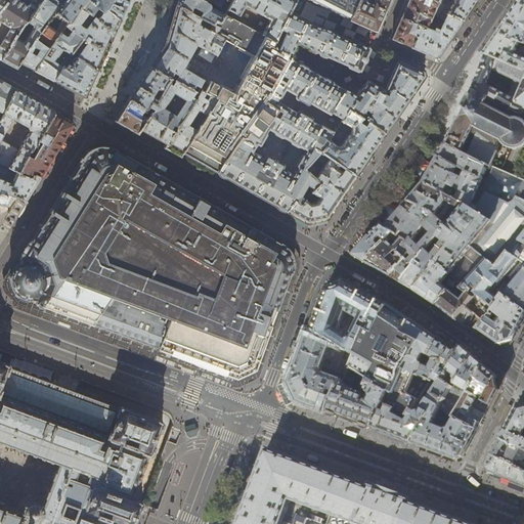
[(32,69),(34,70),(66,26),(80,7),(85,0),(41,0),(27,22),(33,26),(33,29),(26,41),(23,42),(15,37),(0,60),(5,62),(16,69),(20,62),(32,69)]
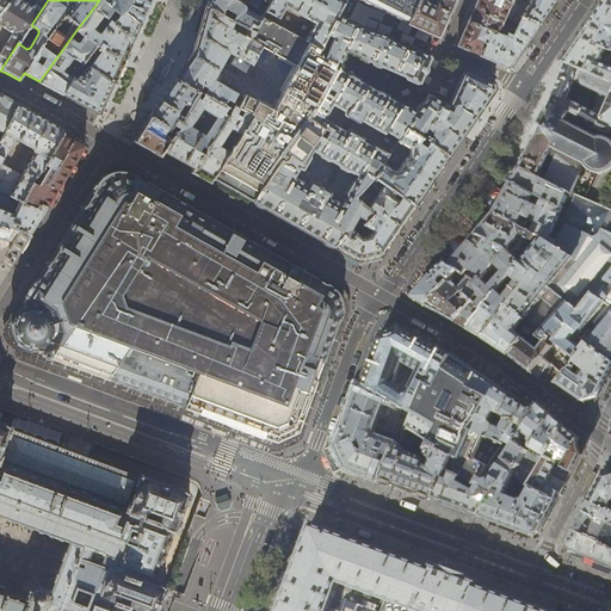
[(0,0),(0,69),(0,71),(18,43),(24,35),(28,28),(29,29),(31,25),(48,0),(0,0)]
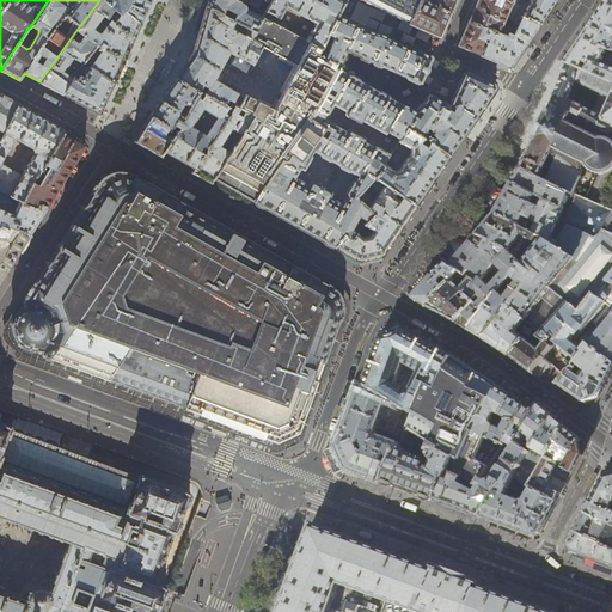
[(140,24),(151,0),(99,0),(93,8),(114,23),(123,11),(140,24)]
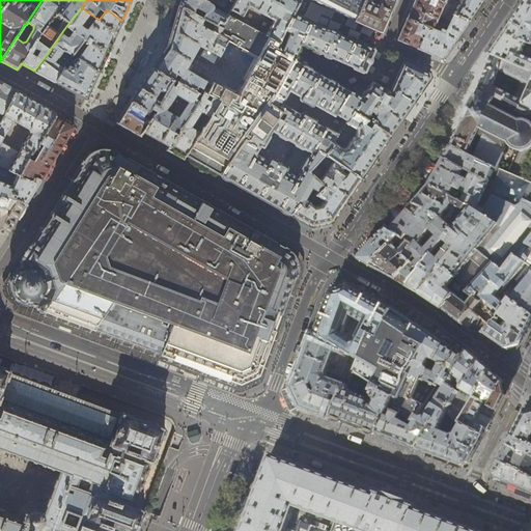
[(179,0),(179,5),(216,25),(218,21),(223,23),(227,15),(213,7),(213,6),(212,5),(211,3),(208,2),(208,0),(211,0),(212,2),(223,8),(227,0),(179,0)]
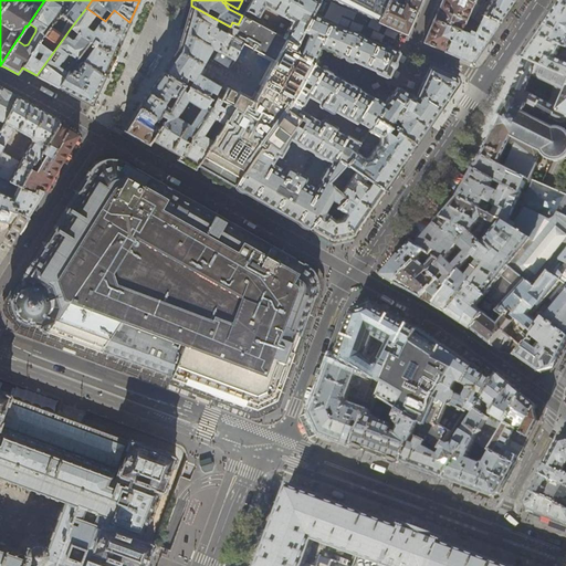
[(318,0),(251,0),(250,3),(242,16),(295,45),(303,32),(312,16),(318,0)]
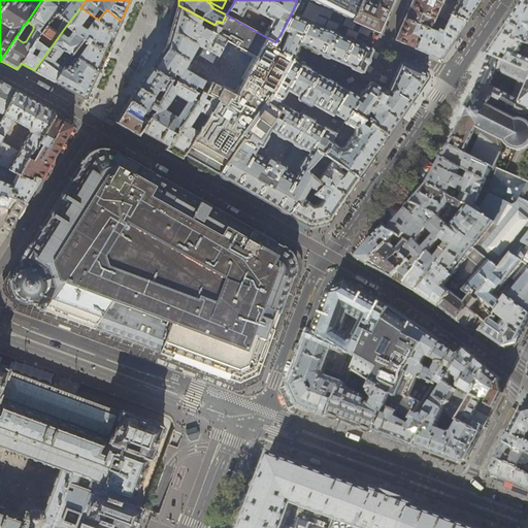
[(304,0),(378,32),(378,33),(390,8),(393,0),(304,0)]
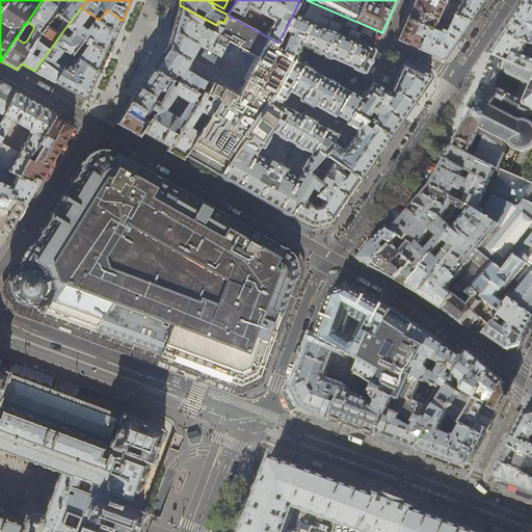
[(416,0),(398,40),(443,59),(459,34),(463,29),(469,21),(454,14),(449,24),(442,21),(437,19),(442,9),(449,12),(449,11),(454,3),(455,0),(416,0)]
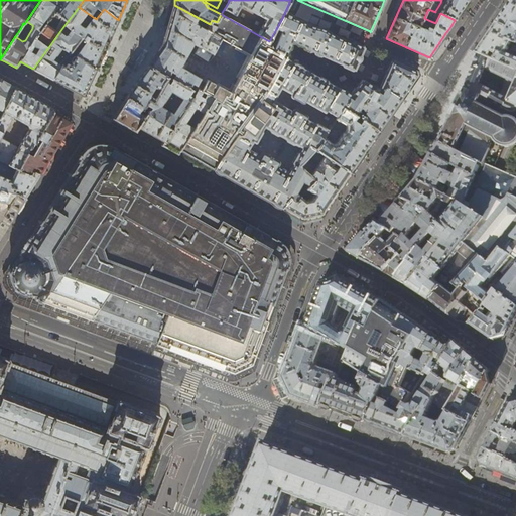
[(446,0),(444,4),(440,3),(435,11),(440,13),(455,20),(468,2),(469,0),(446,0)]
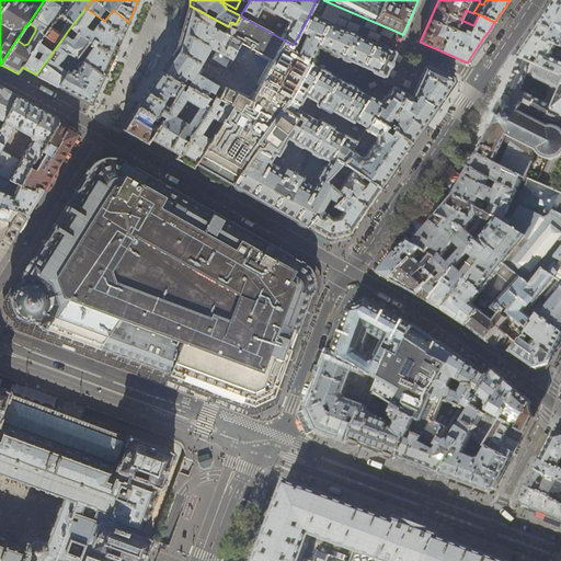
[(560,0),(559,0),(545,22),(541,26),(554,31),(550,44),(560,47),(560,0)]
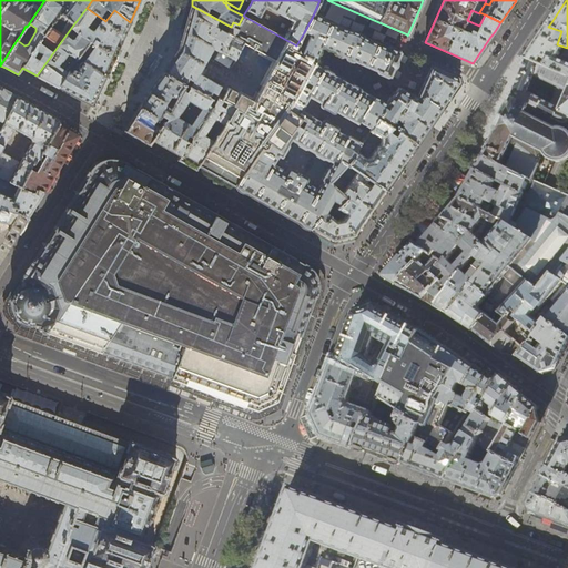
[(217,98),(235,107),(196,168),(215,178),(235,189),(240,179),(261,149),(263,151),(265,150),(270,143),(279,150),(301,120),(287,111),(295,99),(314,64),(294,52),(295,49),(296,46),(243,16),(239,24),(233,22),(231,27),(192,6),(182,41),(180,50),(164,71),(185,85),(189,87),(211,100),(215,102),(217,98)]
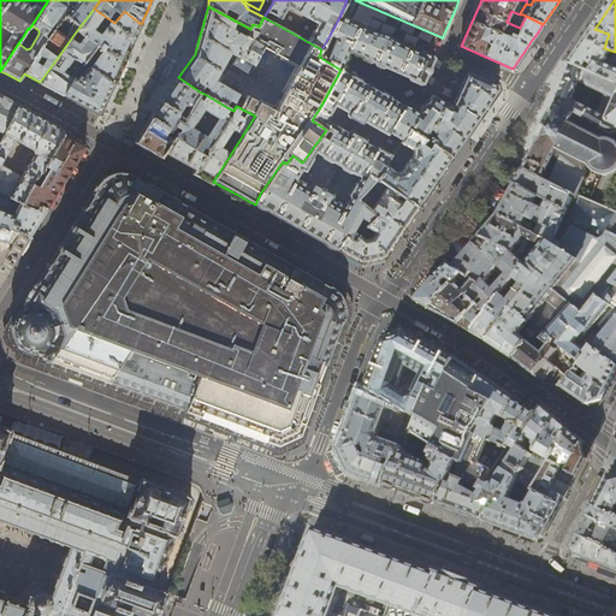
[(116,81),(141,24),(124,11),(114,23),(94,9),(77,30),(98,45),(84,64),(90,67),(113,84),(116,81)]
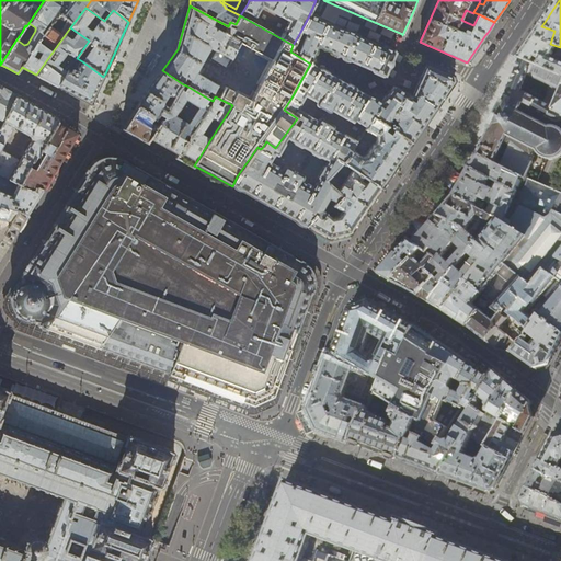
[(258,147),(237,176),(232,186),(283,214),(312,230),(325,214),(333,206),(341,197),(333,190),(324,182),(335,170),(342,163),(351,153),(350,152),(353,147),(356,141),(343,134),(341,134),(340,135),(331,128),(332,126),(321,121),(320,123),(312,118),(319,107),(327,113),(329,110),(352,123),(347,132),(358,138),(359,137),(361,138),(365,130),(373,118),(412,144),(428,118),(455,81),(453,76),(426,65),(411,96),(402,91),(398,89),(392,87),(382,104),(316,67),(318,63),(318,61),(317,59),(313,58),(318,46),(385,76),(395,53),(393,53),(309,15),(300,32),(305,34),(298,52),(292,48),(290,52),(310,64),(292,98),(284,110),(297,118),(275,148),(266,141),(262,148),(260,149),(258,147)]
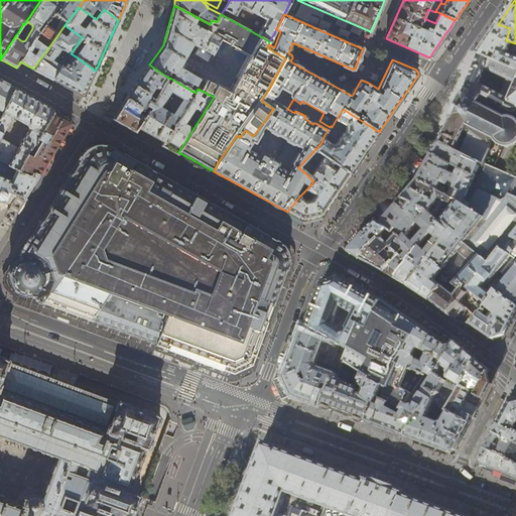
[(478,53),(480,54),(515,71),(515,43),(506,40),(510,28),(498,24),(481,50),(478,53)]
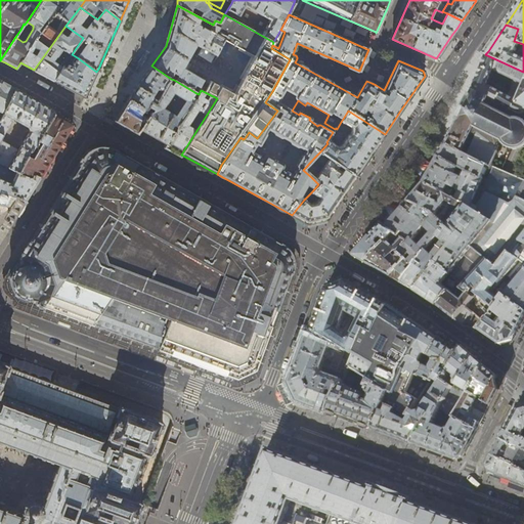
[(37,72),(53,80),(62,67),(56,62),(63,52),(71,56),(72,54),(83,38),(66,26),(34,70),(37,72)]
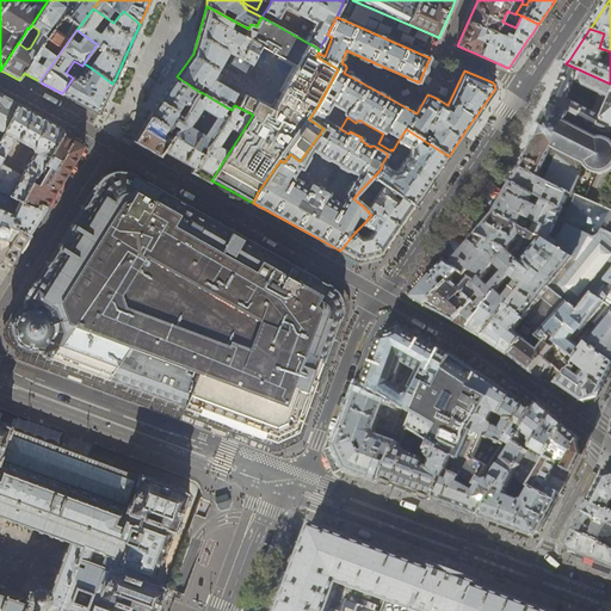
[(566,71),(554,99),(553,102),(554,104),(568,111),(563,122),(598,140),(603,131),(606,134),(610,133),(610,131),(610,127),(600,122),(610,98),(610,84),(568,65),(566,71)]
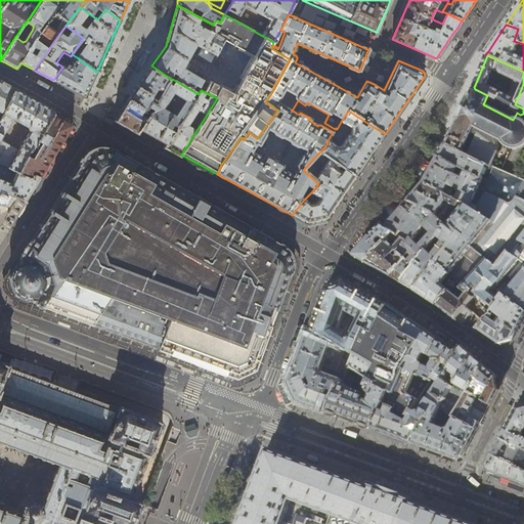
[(86,94),(96,72),(77,57),(73,62),(72,62),(71,63),(67,60),(62,67),(53,80),(61,85),(81,95),(85,97),(86,94)]
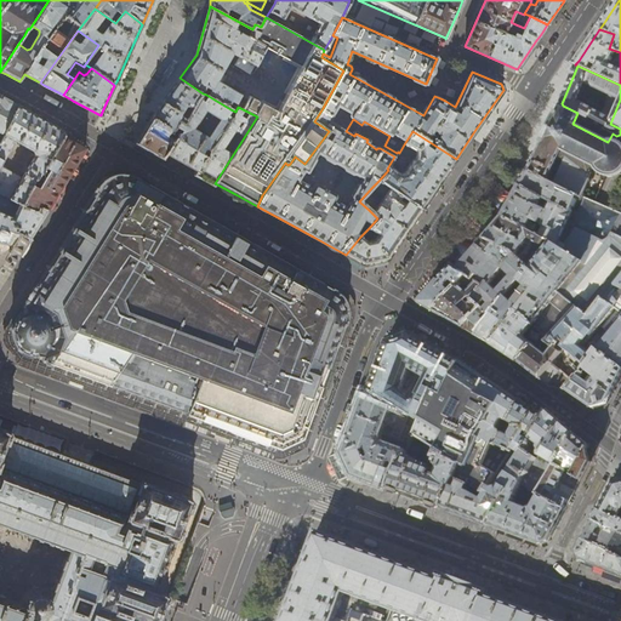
[(163,160),(166,154),(178,135),(172,130),(177,120),(178,120),(184,124),(189,115),(181,110),(186,103),(193,108),(197,101),(199,98),(203,93),(180,78),(161,104),(151,120),(135,143),(163,160)]
